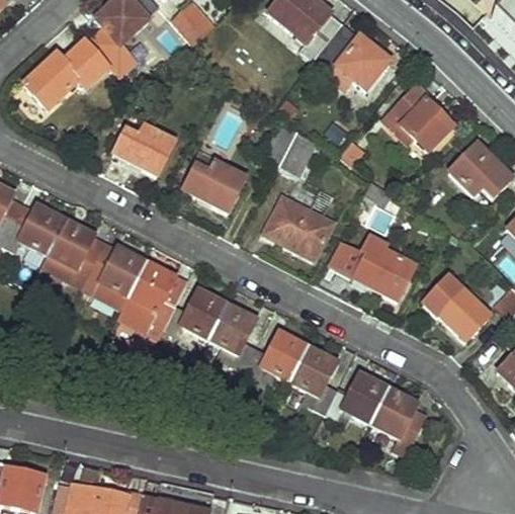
[(0,0),(0,8),(9,0),(0,0)]
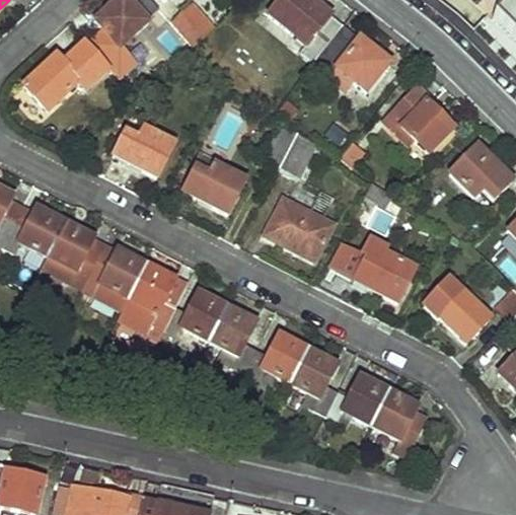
[(121,45),(148,19),(131,0),(116,0),(97,18),(121,45)]
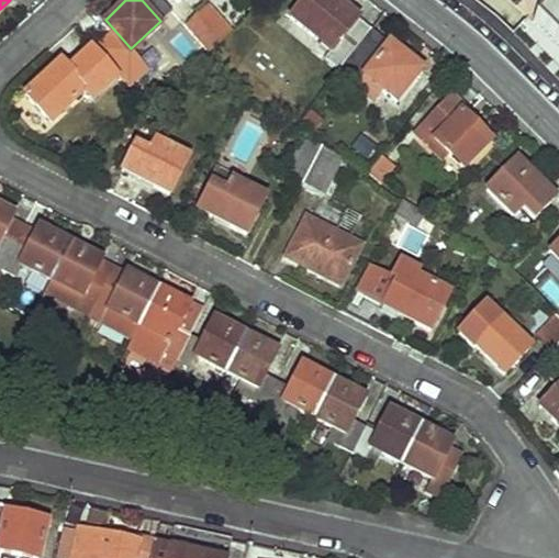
[(210,47),(232,26),(208,0),(186,20),(210,47)]
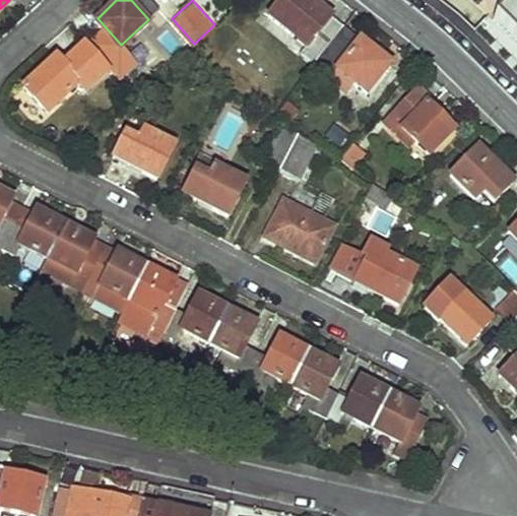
[(328,44),(345,24),(314,0),(280,0),(271,12),(298,36),(306,26),(328,44)]
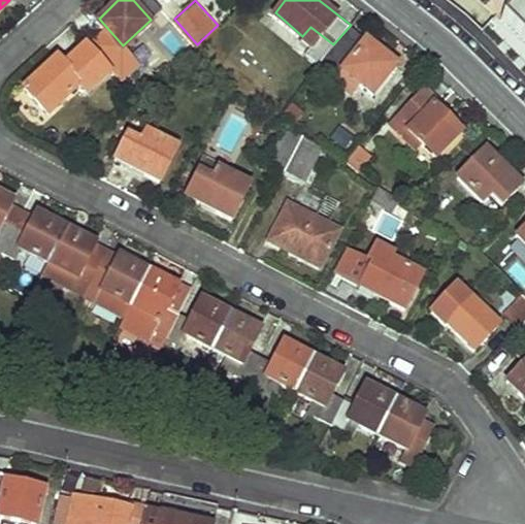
[(373,92),(398,63),(351,25),(333,44),(320,63),(331,72),(339,64),(373,92)]
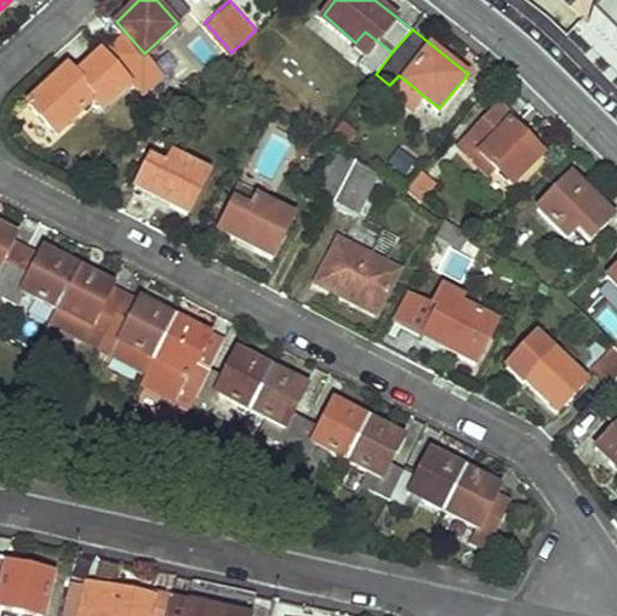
[(57,132),(109,85),(89,61),(74,73),(69,67),(30,102),(57,132)]
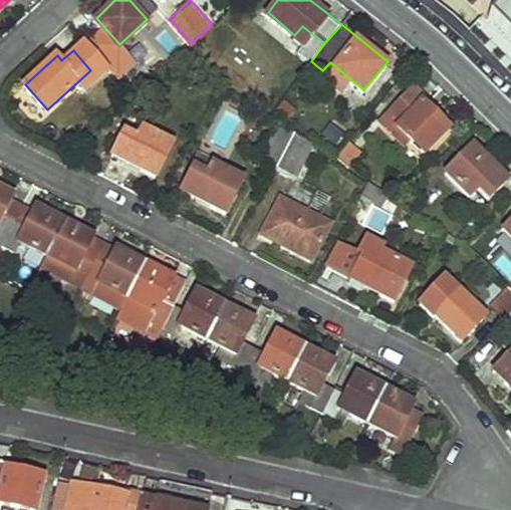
[(425,152),(451,128),(426,102),(429,98),(416,86),(397,107),(407,116),(399,125),(425,152)]
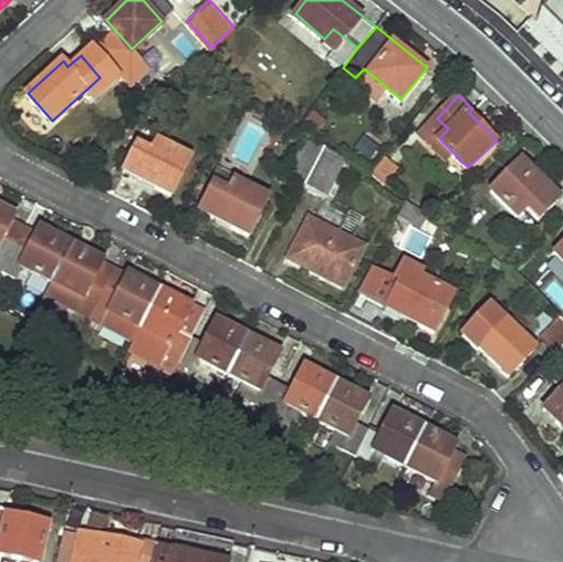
[(306,181),(325,143),(306,131),(285,172),(306,181)]
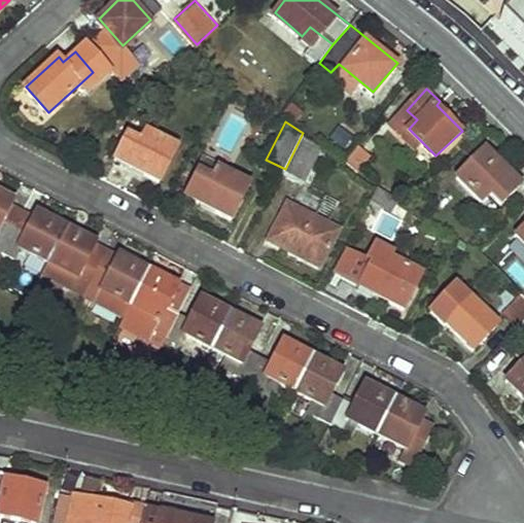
[(161,179),(177,143),(149,129),(143,141),(129,134),(117,157),(161,179)]
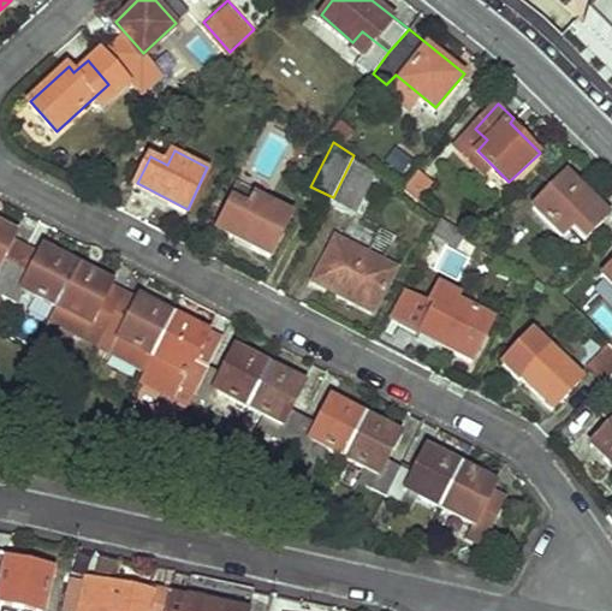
[(356,211),(376,171),(354,155),(333,197),(356,211)]
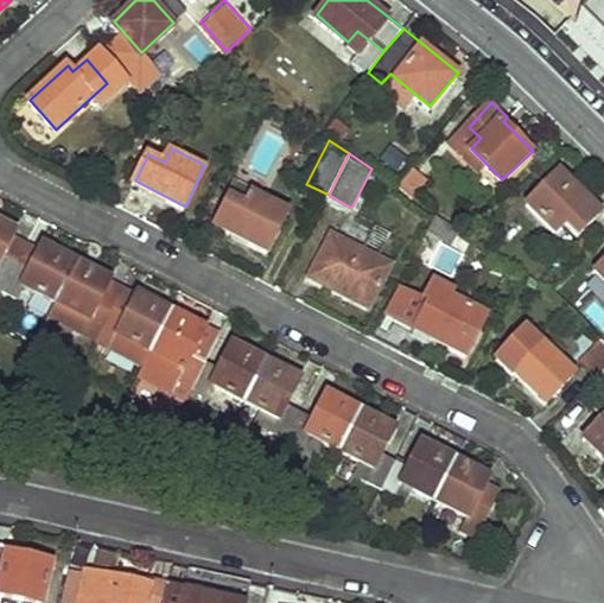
[(579,233),(602,210),(561,171),(529,204),(555,230),(566,220),(579,233)]
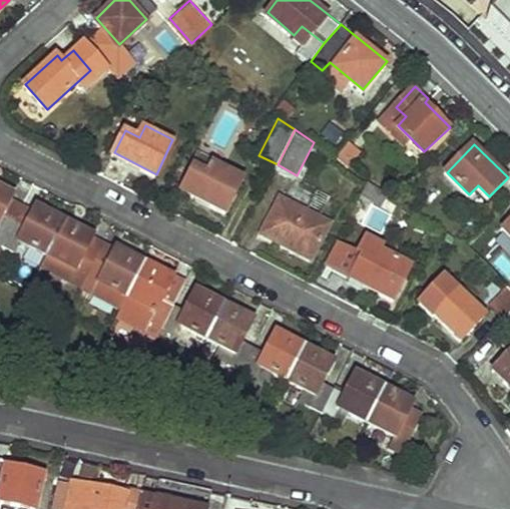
[(225,211),(243,175),(214,161),(208,172),(195,166),(182,188),(225,211)]
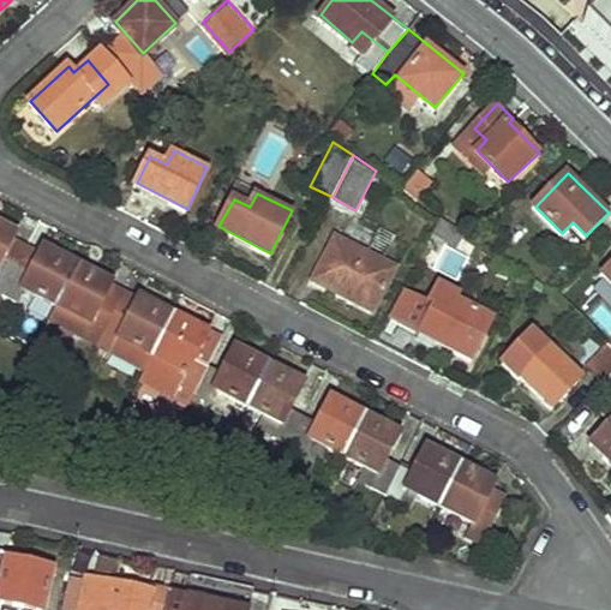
[(426,259),(465,270),(477,233),(437,221),(426,259)]
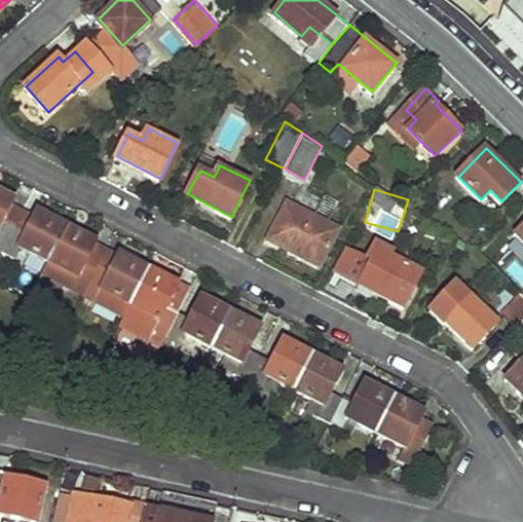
[(0,249),(2,250),(23,210),(10,202),(11,197),(0,191),(0,249)]
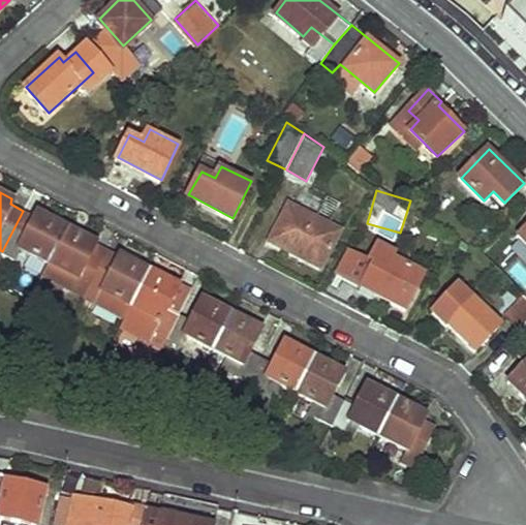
[(321,265),(340,229),(290,203),(272,238),(321,265)]
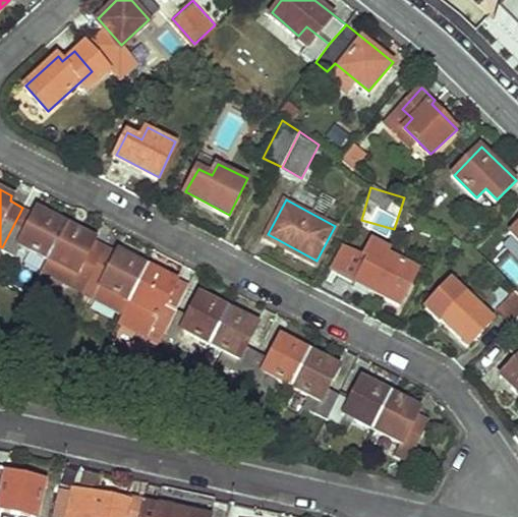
[(49,260),(65,225),(38,210),(35,215),(22,208),(2,247),(12,253),(18,243),(49,260)]
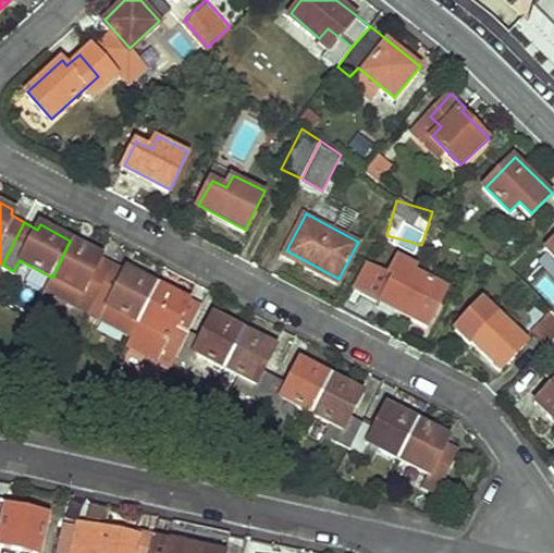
[(112,265),(99,258),(100,256),(70,241),(52,278),(46,289),(89,310),(112,265)]
